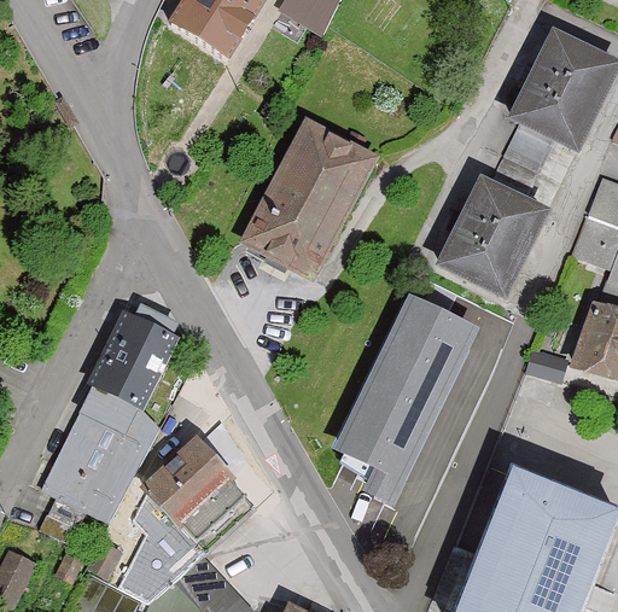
[(182,0),(170,19),(228,57),(266,0),(182,0)]
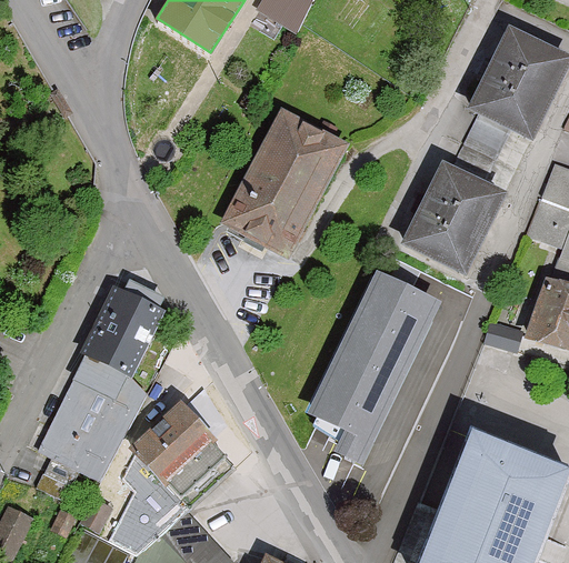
[(260,0),(257,7),(293,28),(309,0),(260,0)]
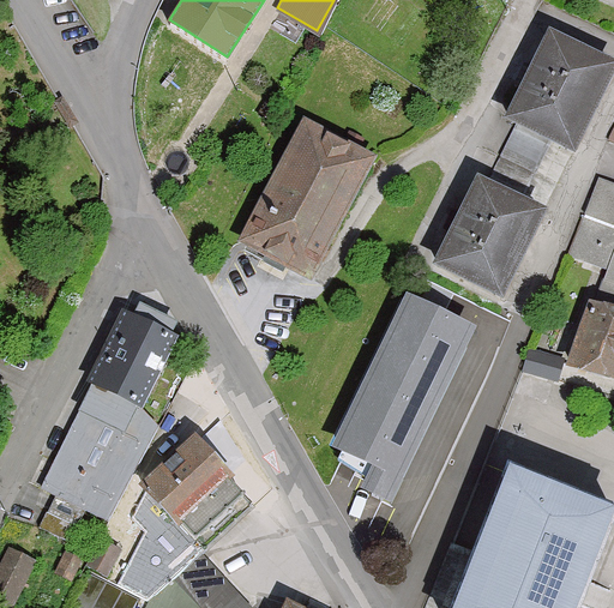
[(613,64),(548,31),(505,116),(513,121),(549,139),(570,149),(613,64)]
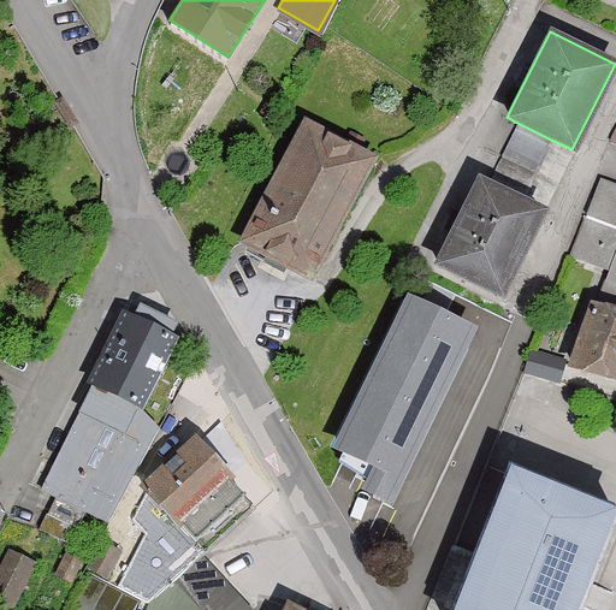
[(240,240),(308,276),(374,152),(306,116),(240,240)]
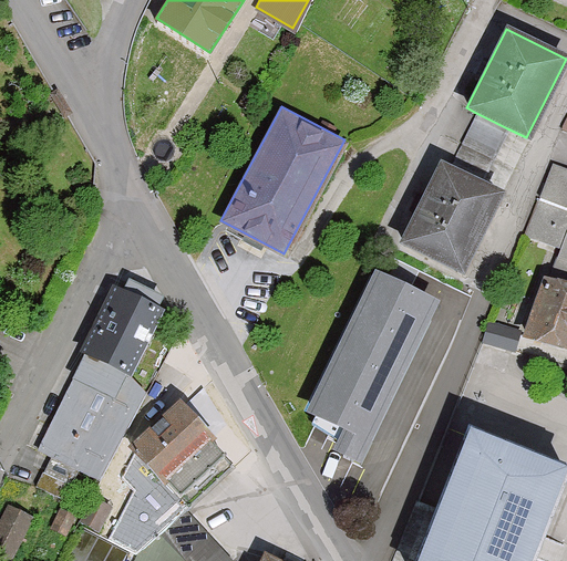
[(474,112),(447,165),(481,182),(507,128),(474,112)]
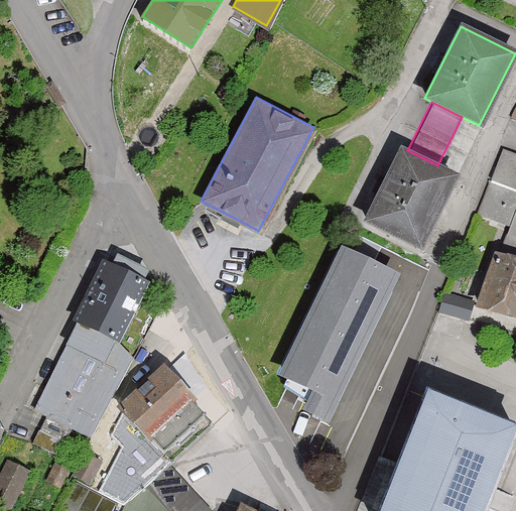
[(407,150),(402,148),(365,222),(422,250),(459,176),(437,165),(407,150)]
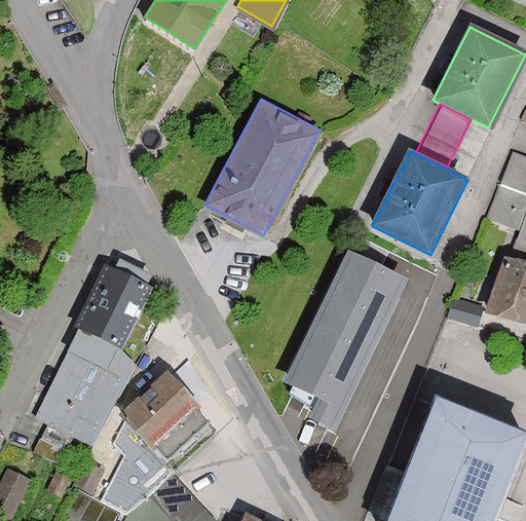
[(525,156),(512,152),(490,215),(522,225),(512,258),(506,256),(488,311),(525,324),(525,156)]
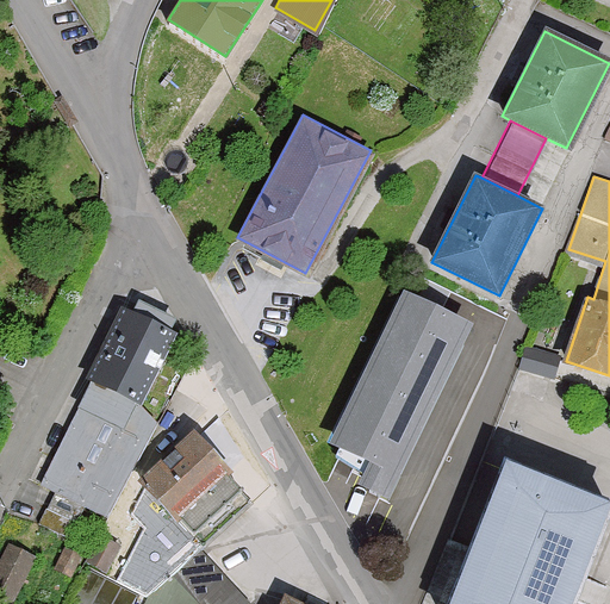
[(397,399),(421,410),(461,325),(397,294),(361,366),(403,386),(397,399)]
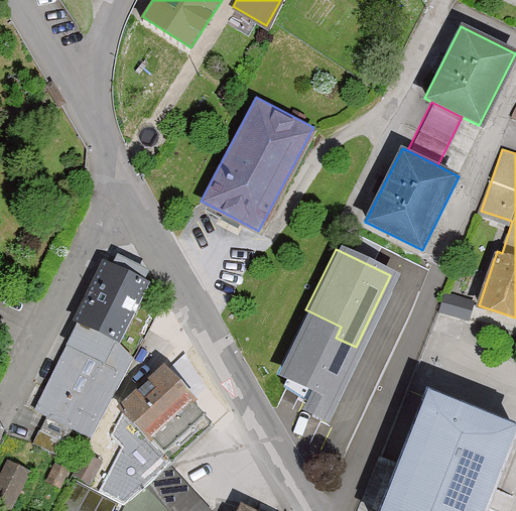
[(111,263),(102,258),(73,318),(77,321),(36,405),(48,410),(34,437),(58,449),(71,423),(90,433),(130,349),(119,344),(149,281),(143,278),(148,267),(116,252),(111,263)]
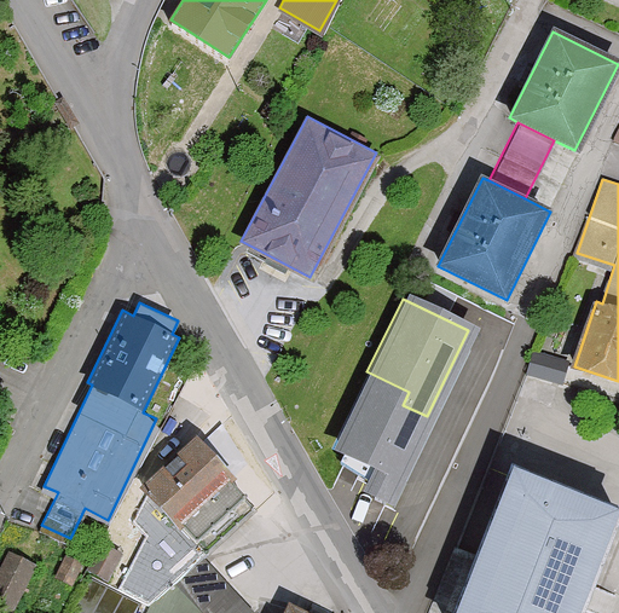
[(366,371),(354,366),(318,441),(372,468),(403,405),(409,392),(366,371)]
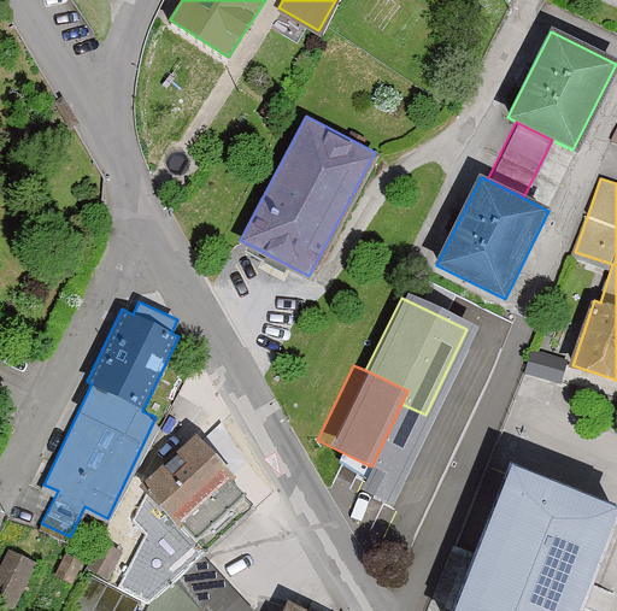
[(234,471),(195,432),(139,485),(178,526),(183,522),(205,545),(252,500),(229,476),(234,471)]
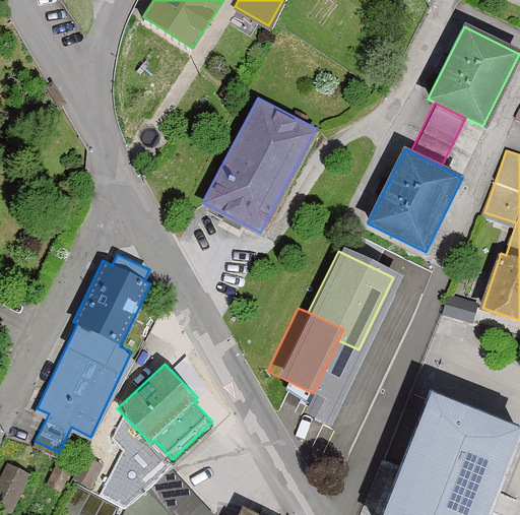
[(491,514),(519,442),(519,429),(431,394),(402,465),(382,457),(359,514),(491,514)]
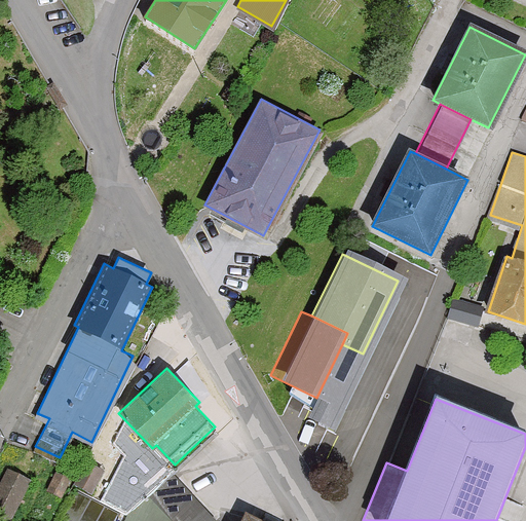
[(7,463),(0,477),(0,514),(9,520),(32,476),(7,463)]
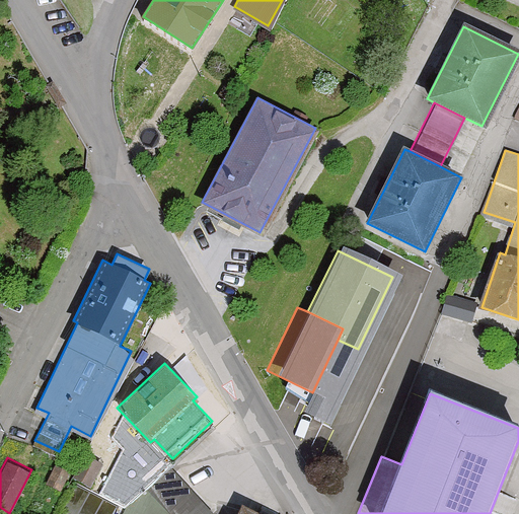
[(208,513),(212,511),(167,463),(127,499),(120,513),(208,513)]
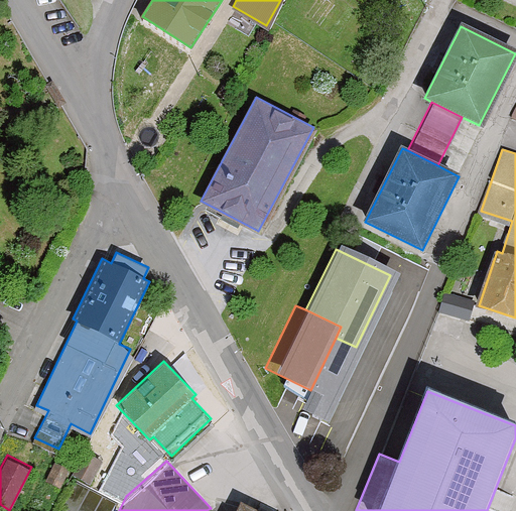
[(63,505),(77,510),(107,510),(115,498),(77,479),(63,505)]
